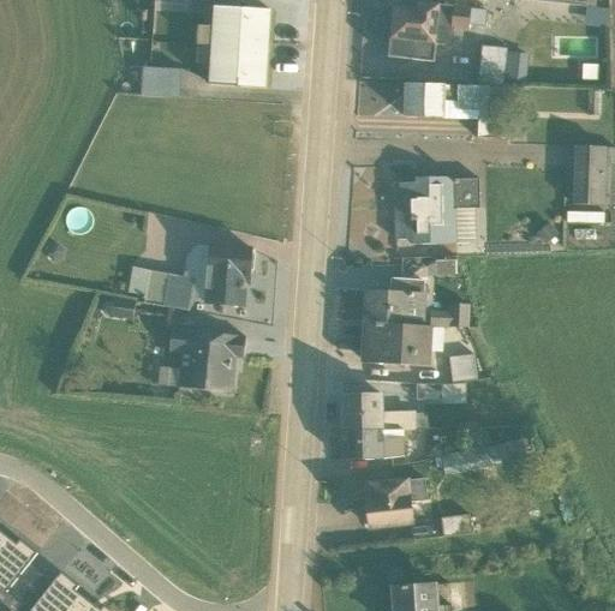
[(389,37),(445,43),(447,29),(467,31),(469,23),(484,25),(487,10),(418,3),(418,10),(393,7),(389,37)]
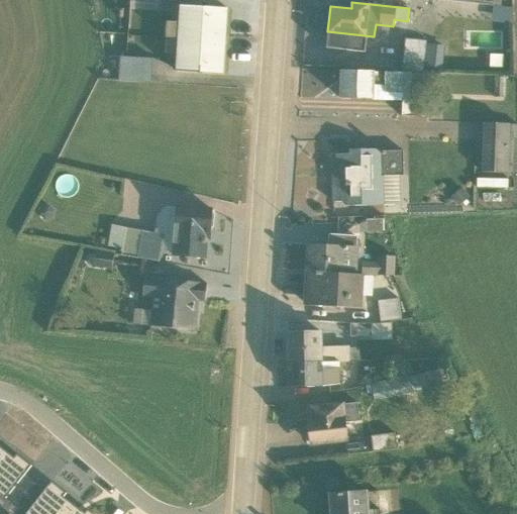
[(222,74),(227,7),(178,4),(174,71),(222,74)]
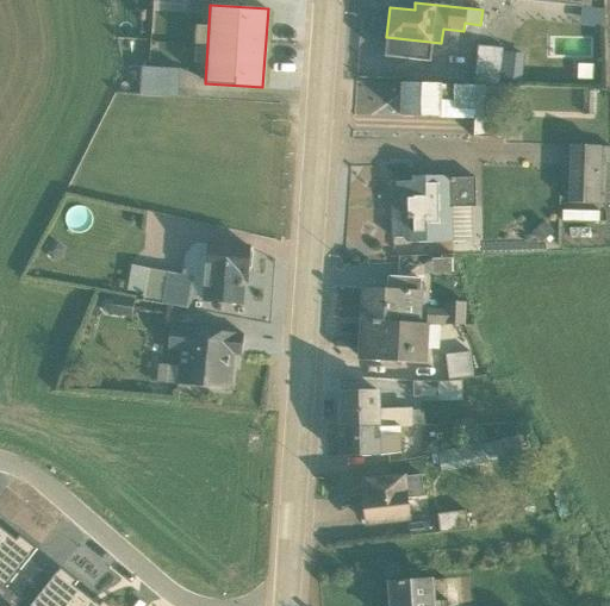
[(605,6),(584,5),(583,20),(604,22),(605,6)]
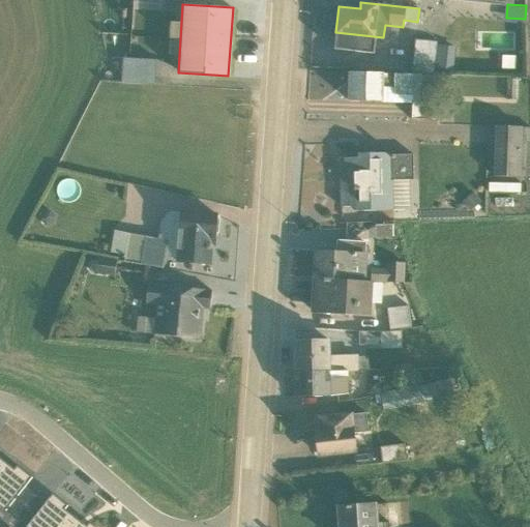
[(415,38),(410,74),(434,75),(435,65),(450,68),(452,46),(415,38)]
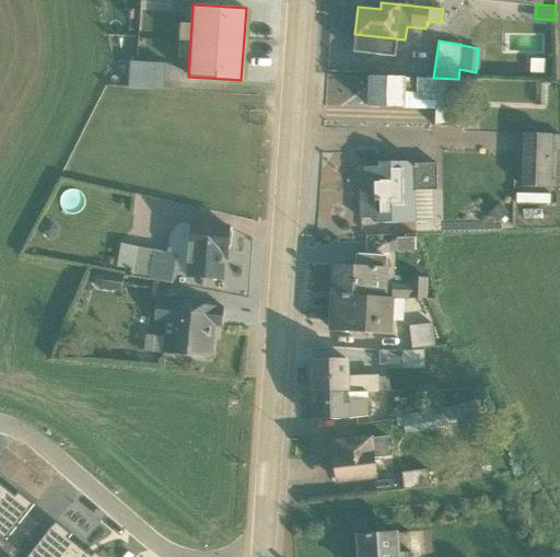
[(163,88),(164,64),(129,61),(128,86),(163,88)]
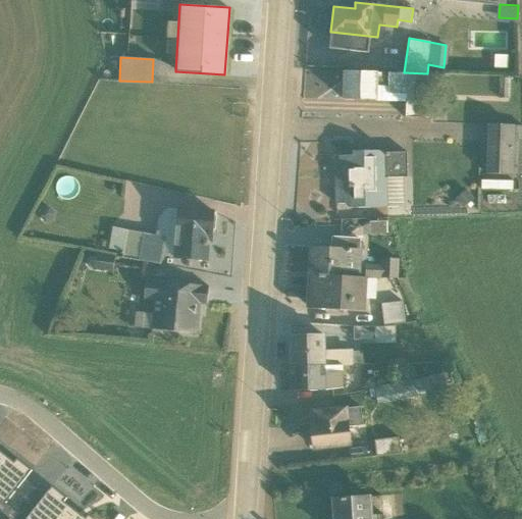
[(404,72),(344,70),(343,98),(405,100),(404,115),(432,116),(433,96),(446,97),(447,74),(427,73),(404,72)]
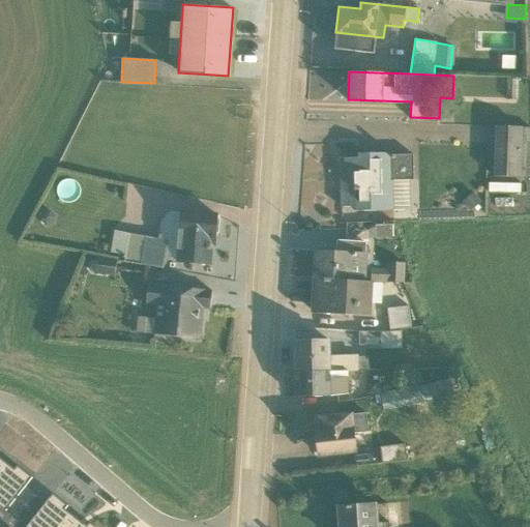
[(529,127),(529,126),(495,125),(493,175),(528,176),(529,127)]
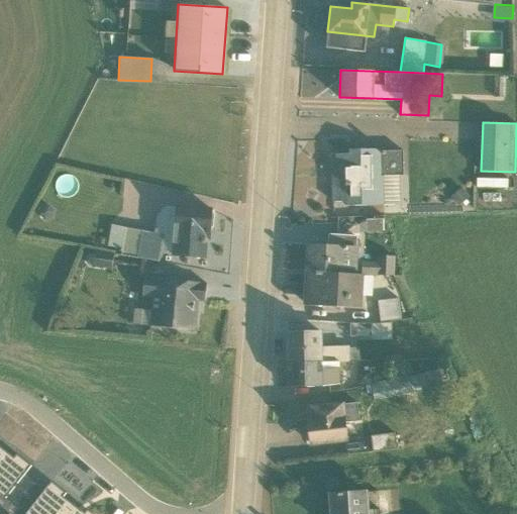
[(400,204),(399,176),(403,176),(403,151),(381,152),(381,147),(347,148),(347,152),(332,152),(332,201),(345,200),(345,204),(400,204)]
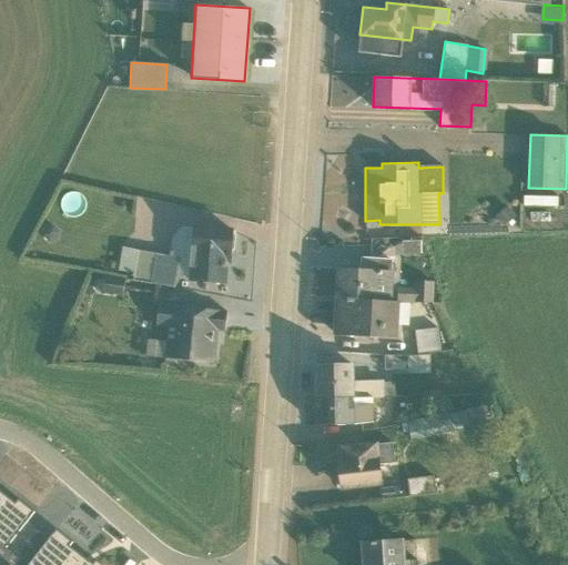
[(525,202),(559,203),(560,193),(526,192),(525,202)]
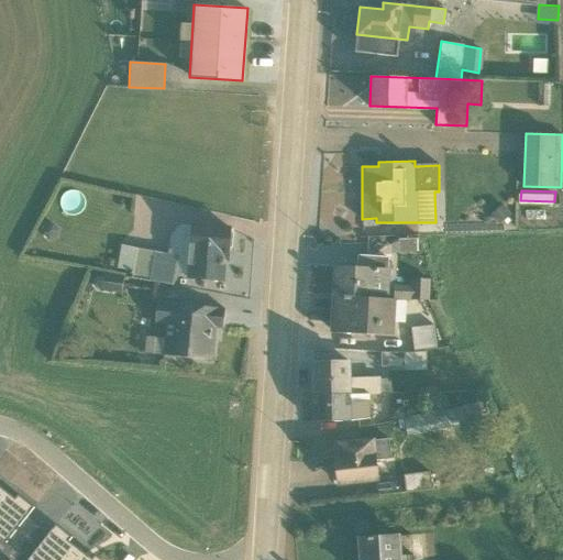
[(175,272),(187,274),(188,276),(222,280),(224,248),(228,248),(229,228),(179,223),(169,235),(167,252),(122,244),(118,267),(132,271),(132,276),(173,282),(175,272)]
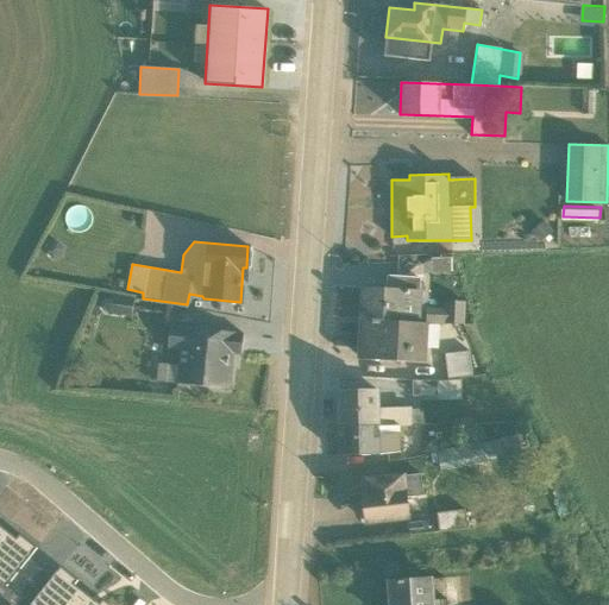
[(364,289),(362,319),(420,322),(421,292),(364,289)]
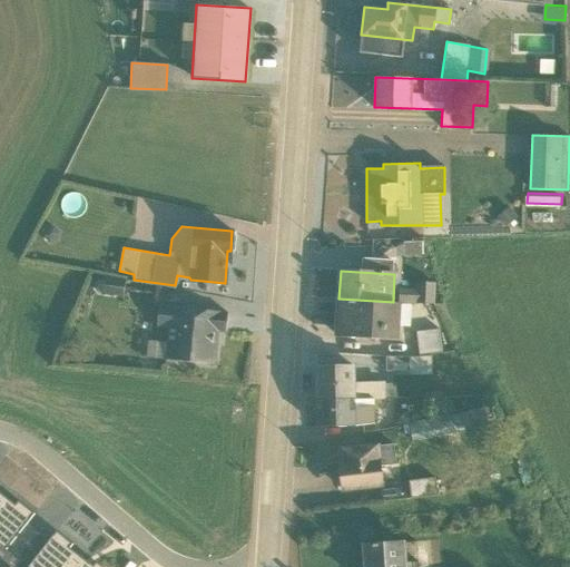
[(125,280),(101,276),(99,292),(123,295),(125,280)]
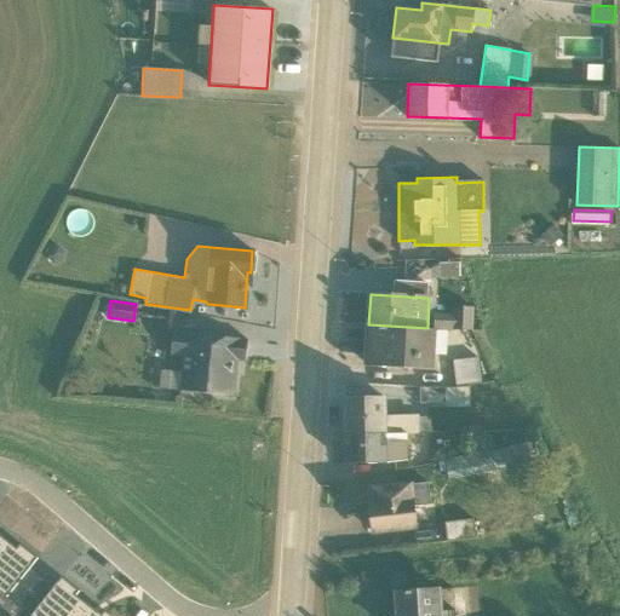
[(437,306),(436,328),(471,330),(472,309),(437,306)]
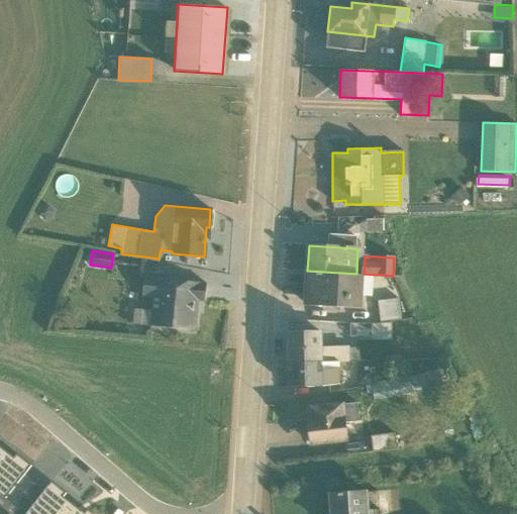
[(364,274),(356,274),(307,271),(305,304),(362,307),(364,274)]
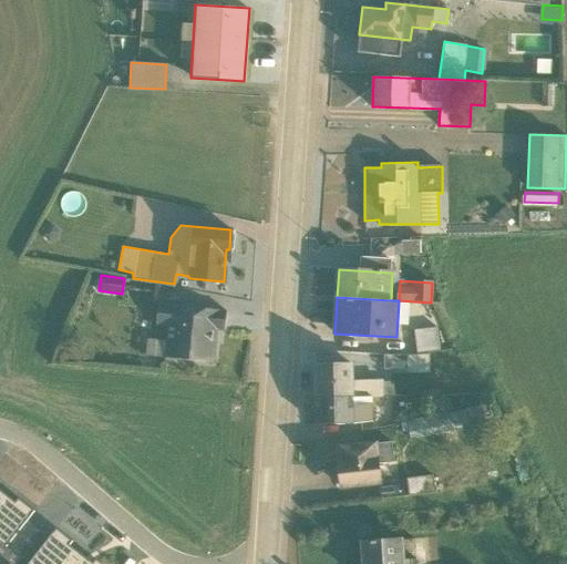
[(164,358),(214,363),(217,329),(224,330),(226,308),(156,301),(154,322),(167,324),(164,358)]
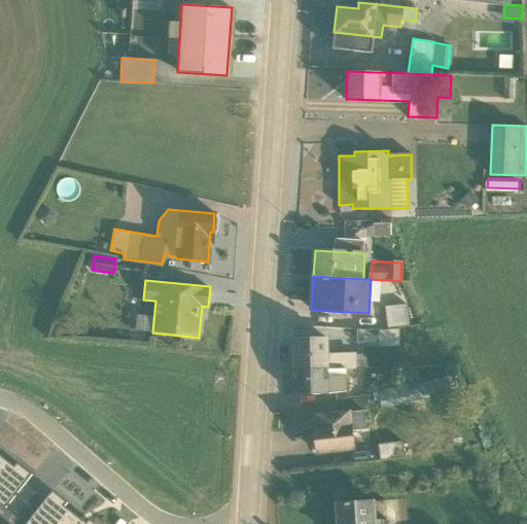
[(406,303),(384,306),(387,327),(409,323),(406,303)]
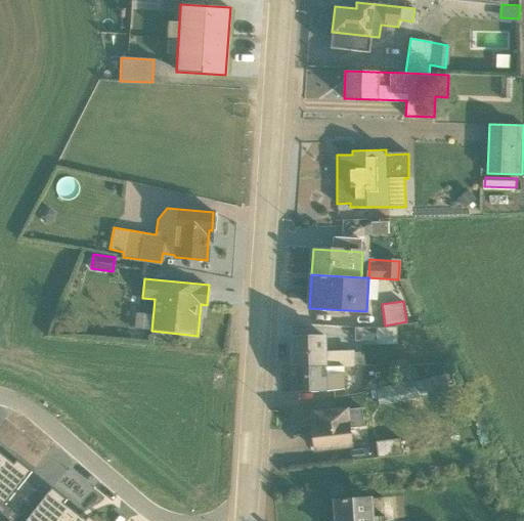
[(376,328),(351,327),(350,343),(375,345),(376,328)]
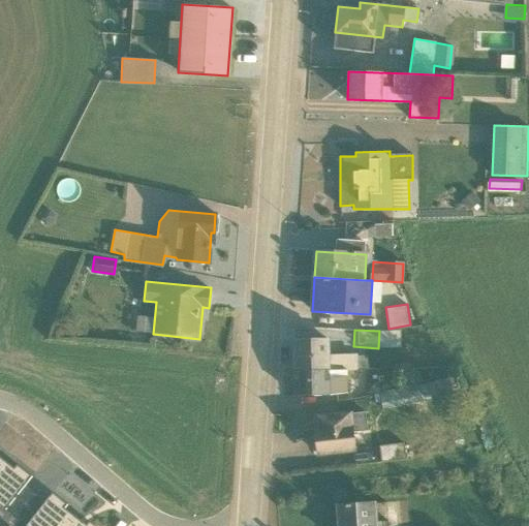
[(293,341),(293,368),(331,367),(369,367),(369,351),(331,352),(331,340),(293,341)]
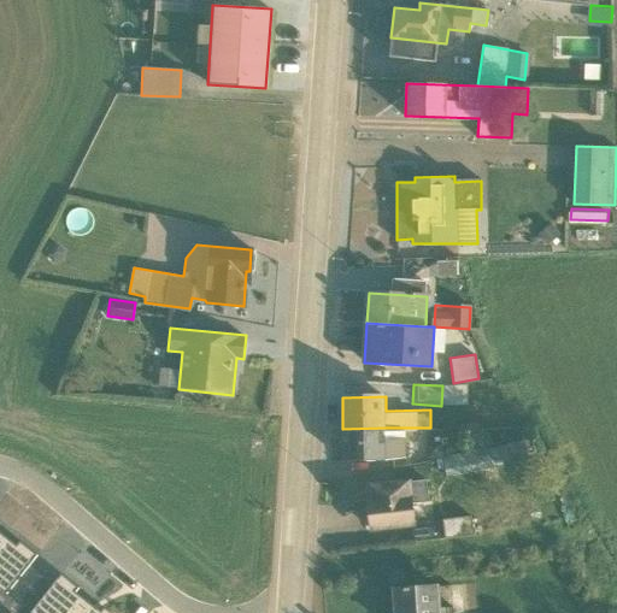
[(342,429),(342,460),(387,459),(404,459),(403,440),(386,440),(386,428),(342,429)]
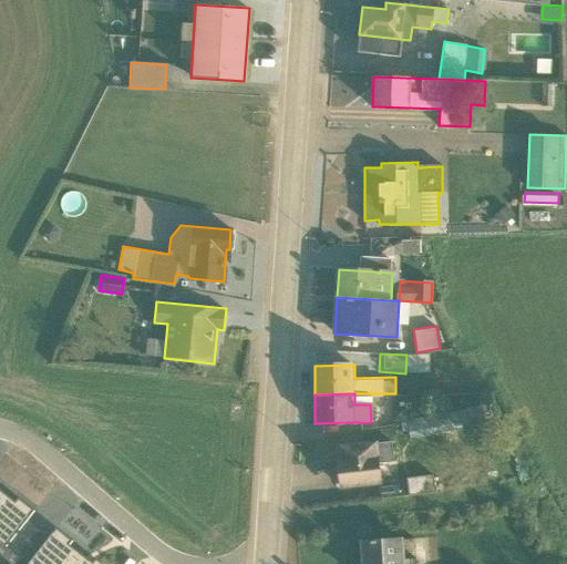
[(432,423),(429,412),(408,419),(411,430),(432,423)]
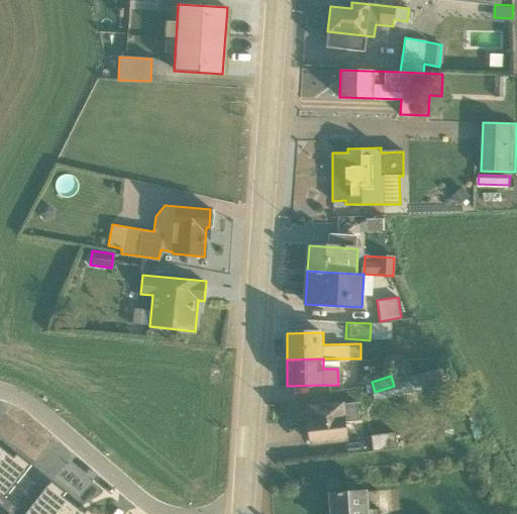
[(357,400),(308,404),(311,442),(349,438),(348,422),(359,420),(357,400)]
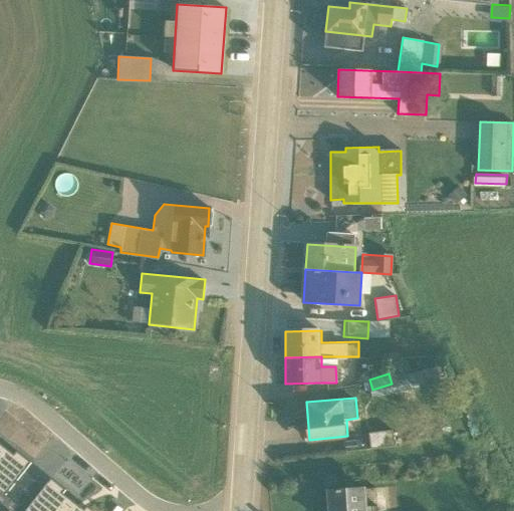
[(392,430),(369,432),(370,447),(393,445),(392,430)]
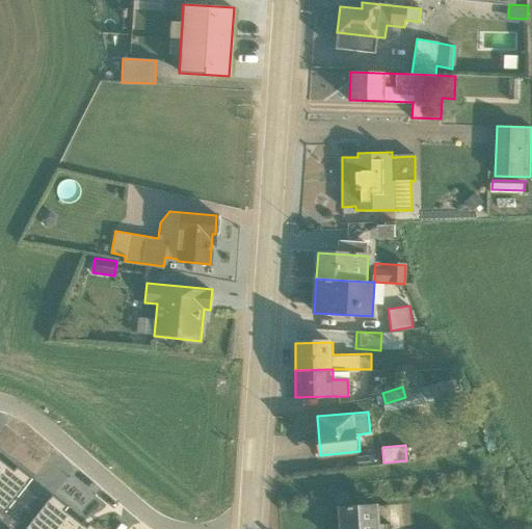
[(0,508),(4,512),(32,478),(17,467),(14,470),(0,458),(0,508)]
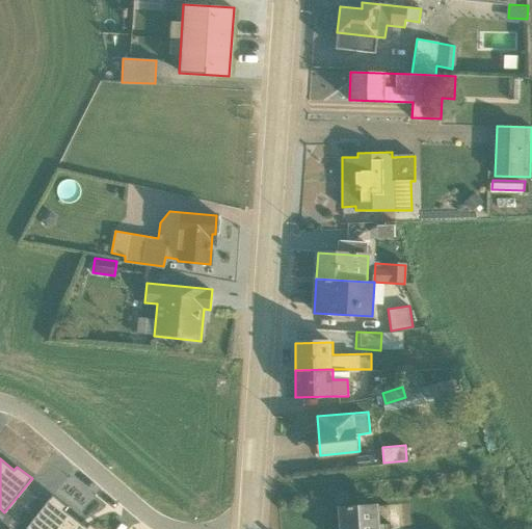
[(68,506),(52,495),(26,528),(27,528),(96,528),(89,524),(86,528),(64,510),(68,506)]
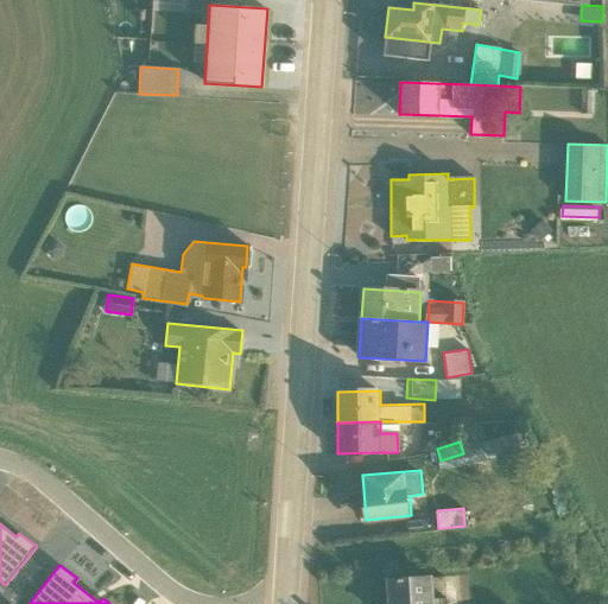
[(434,573),(387,578),(388,603),(447,603),(447,596),(436,597),(434,573)]
